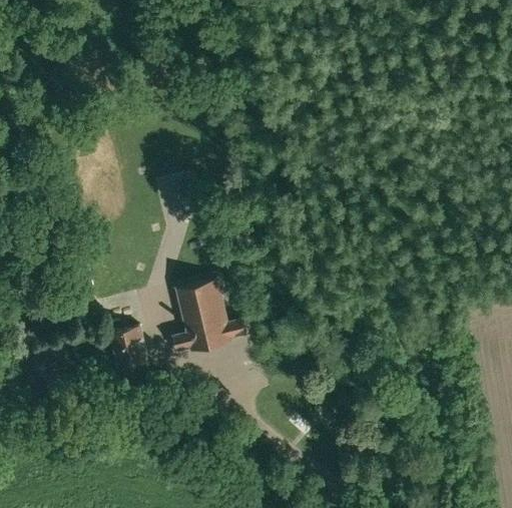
[(177,290),(189,335),(174,339),(177,351),(192,347),(193,353),(232,343),(230,338),(246,334),(243,322),(227,325),(215,280),(177,290)]
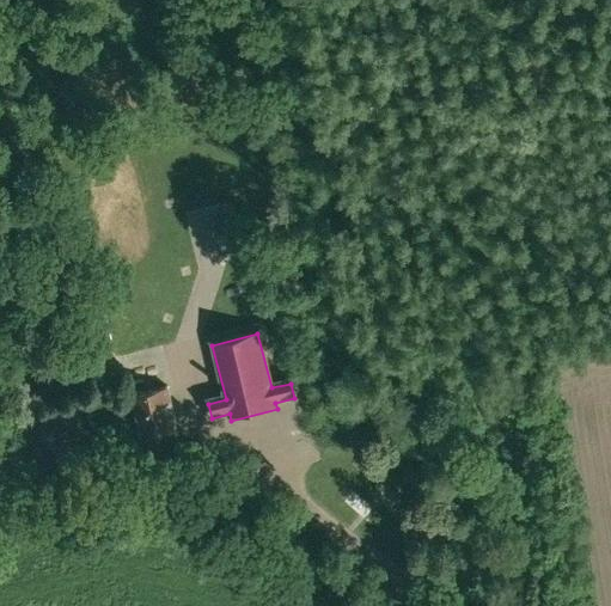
[(68,353),(49,357),(53,369),(71,365),(68,353)]
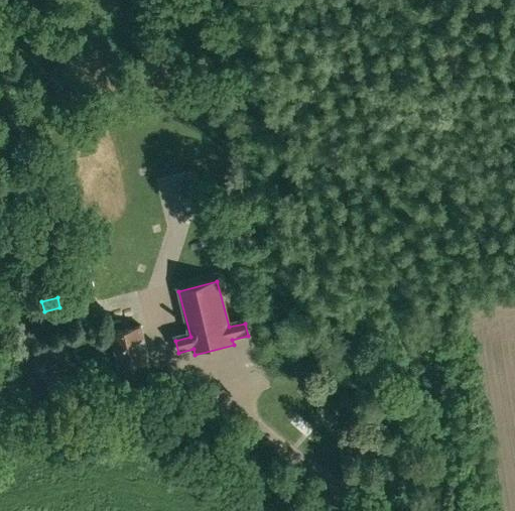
[(151,365),(142,329),(113,337),(122,373),(151,365)]
